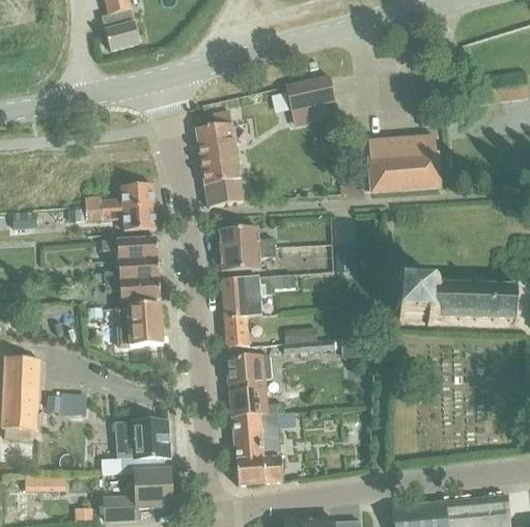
[(106,0),(109,10),(109,14),(102,16),(111,50),(139,43),(128,0),(106,0)]
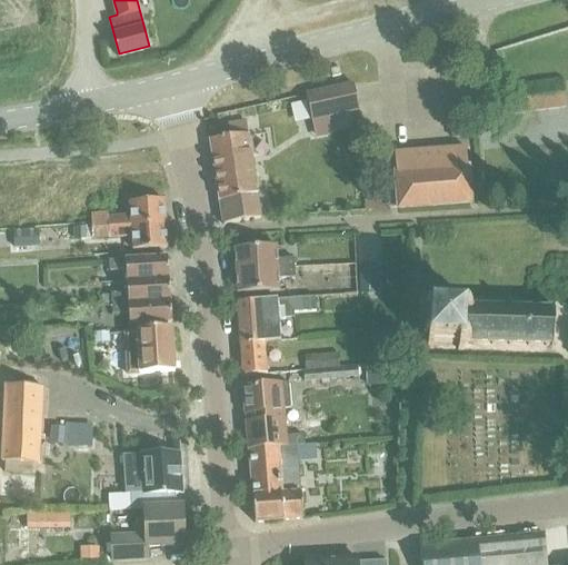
[(564,77),(504,85),(507,111),(567,103),(564,77)]
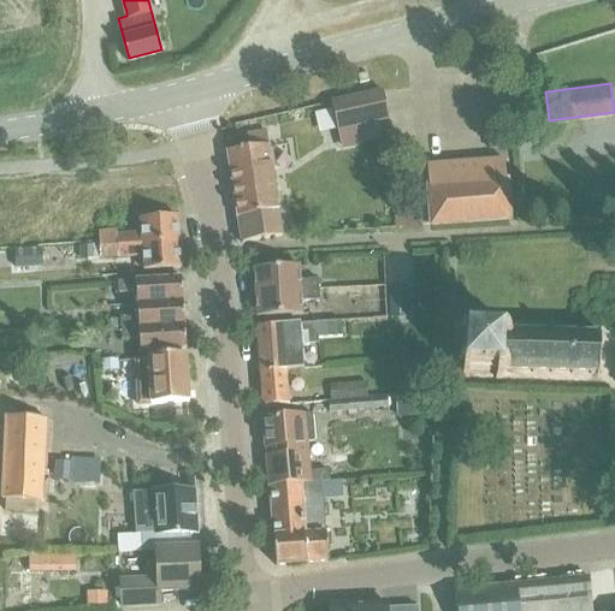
[(331,99),(338,126),(390,116),(383,87),(331,99)]
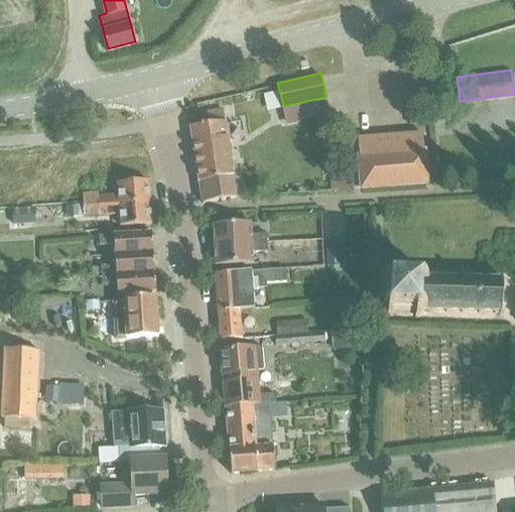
[(422,104),(409,104),(410,124),(410,126),(423,125),(422,104)]
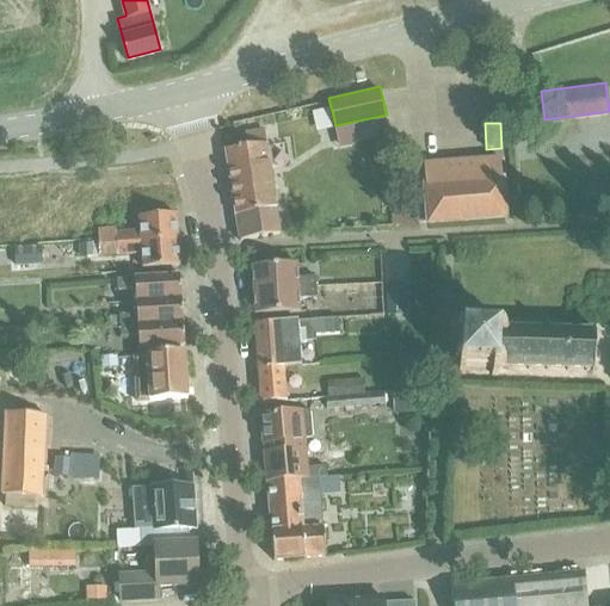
[(246,130),(247,143),(226,147),(236,212),(240,236),(279,230),(269,165),(271,162),(269,146),(265,141),(264,128),(246,130)]
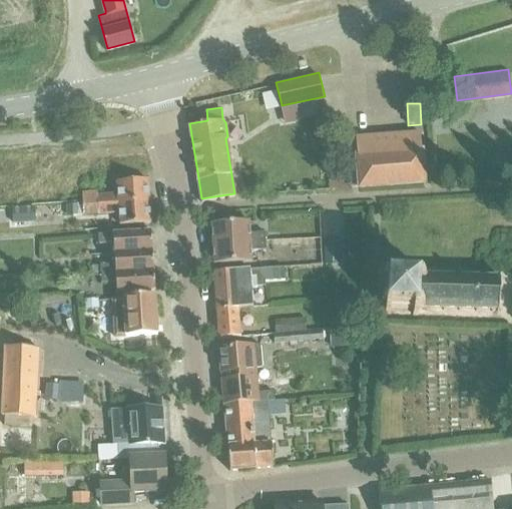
[(424,179),(420,129),(356,134),(359,184),(424,179)]
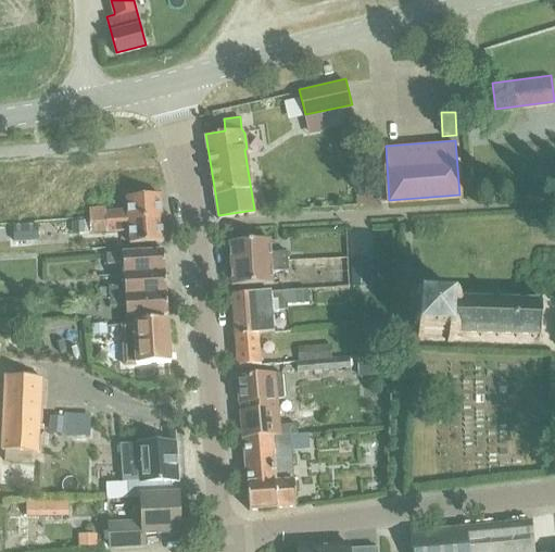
[(128,217),(162,215),(161,192),(127,195),(128,207),(106,209),(106,204),(89,205),(90,220),(128,217)]
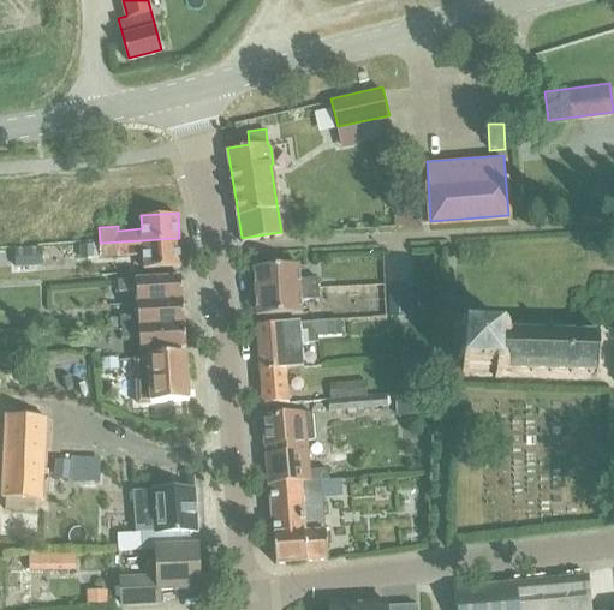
[(142,240),(100,243),(100,256),(143,253),(143,267),(180,264),(179,238),(142,240)]
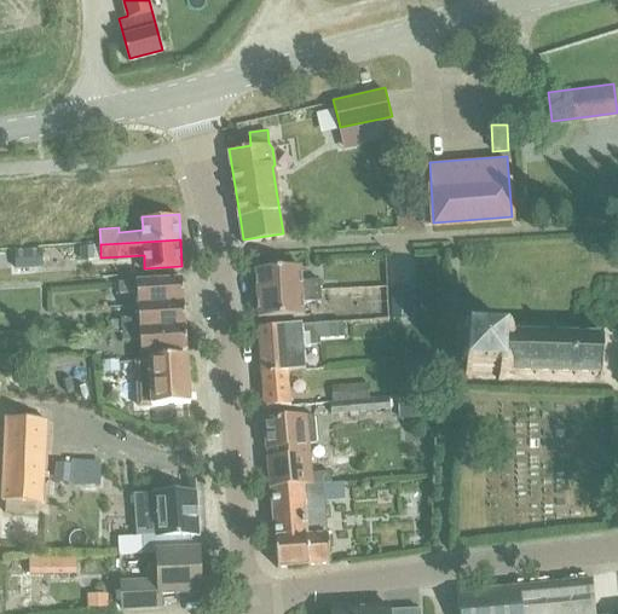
[(41,244),(15,245),(16,264),(41,262),(41,244)]
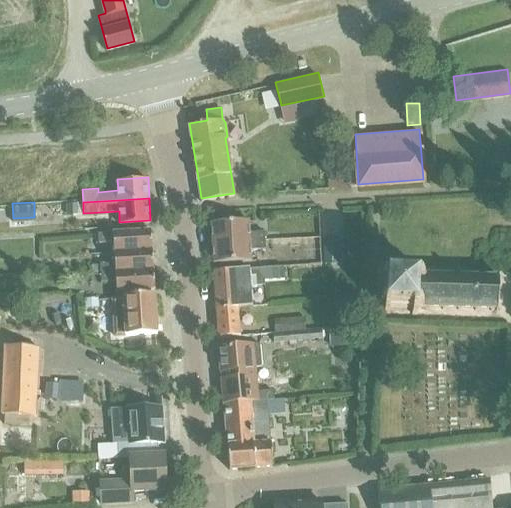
[(78,204),(68,205),(69,215),(79,214),(78,204)]
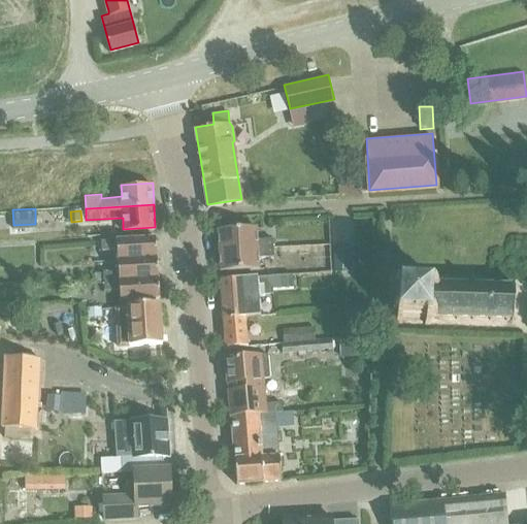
[(220,249),(273,246),(273,236),(259,237),(258,225),(218,228),(220,249)]
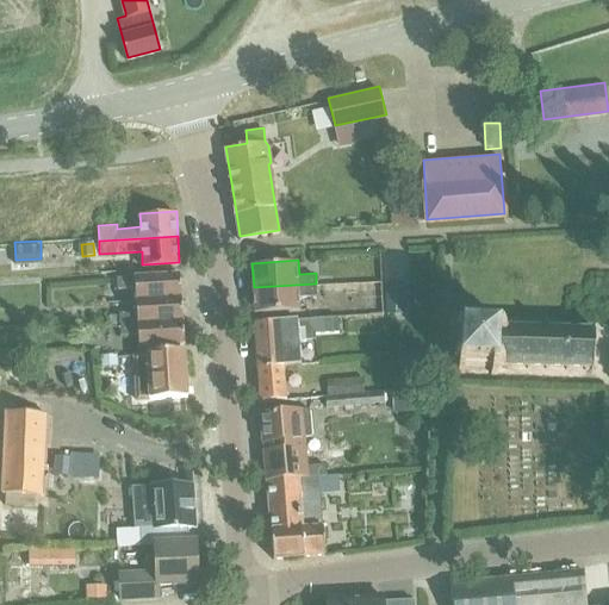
[(136,298),(181,295),(180,270),(135,274),(117,275),(118,287),(136,286),(136,298)]
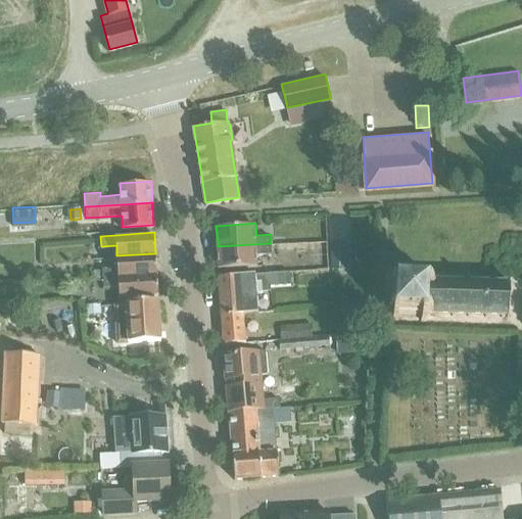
[(347,266),(347,242),(332,242),(332,266),(347,266)]
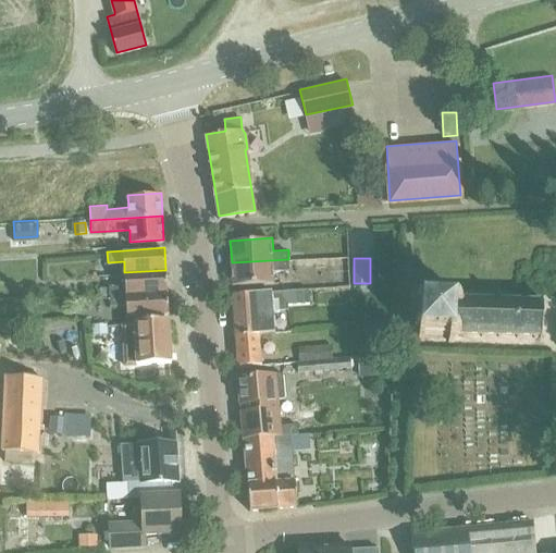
[(288,259),(232,262),(233,284),(274,281),(273,269),(289,268),(288,259)]
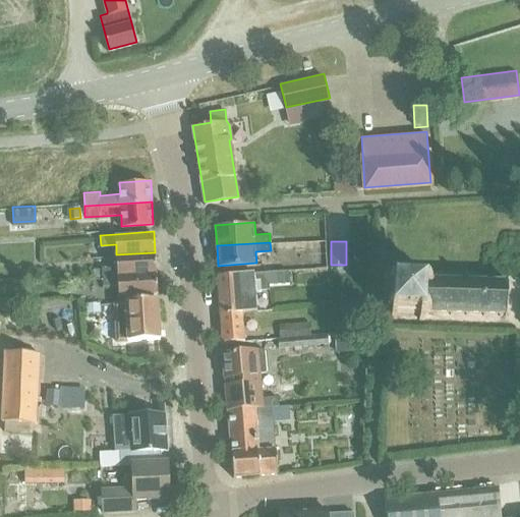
[(155,252),(116,254),(117,266),(102,267),(103,275),(156,272),(155,252)]
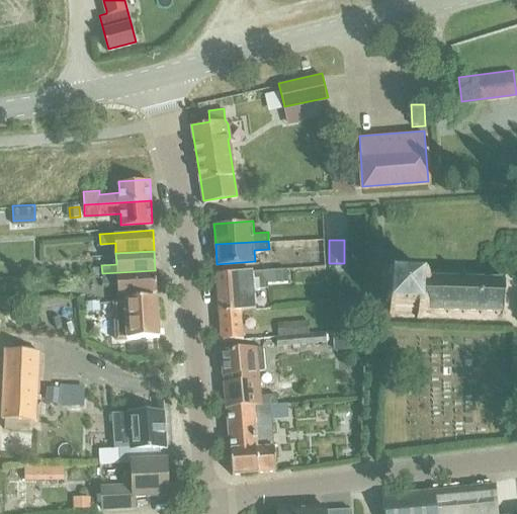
[(325,252),(313,253),(314,265),(326,264),(325,252)]
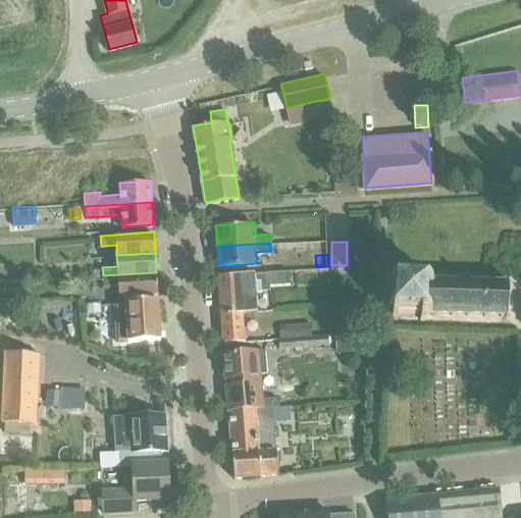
[(102,267),(93,267),(94,276),(103,275),(102,267)]
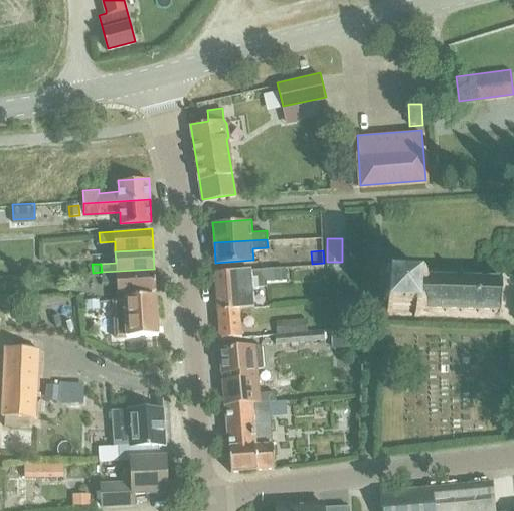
[(285,267),(265,268),(266,280),(286,279),(285,267)]
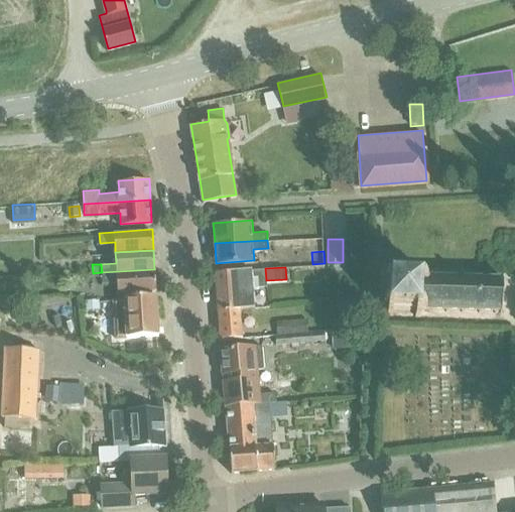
[(382,299),(382,307),(387,307),(387,313),(393,313),(394,307),(415,308),(415,314),(421,314),(421,308),(502,311),(503,276),(424,273),(424,268),(417,267),(417,274),(396,273),(396,267),(390,267),(389,272),(384,272),(383,278),(389,279),(388,299),(382,299)]
